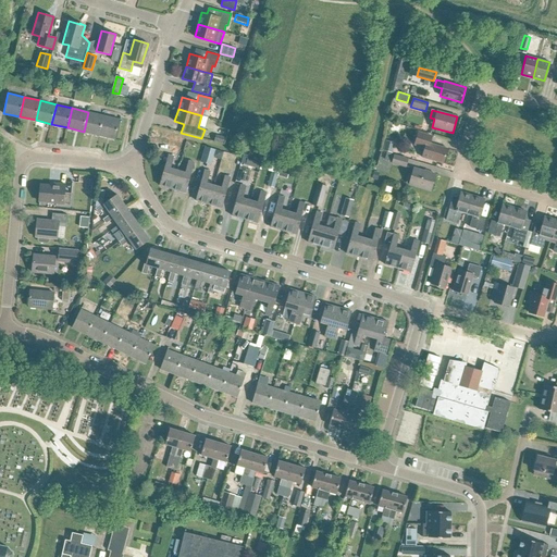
[(99,135),(104,115),(88,112),(84,132),(99,135)]
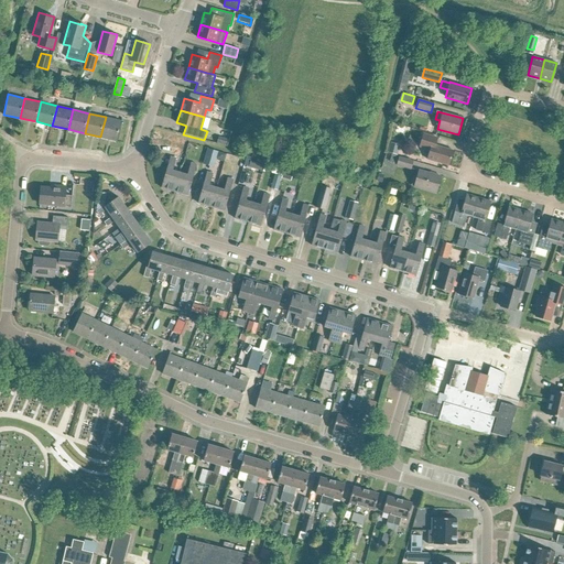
[(106,117),(100,137),(117,141),(121,121),(106,117)]
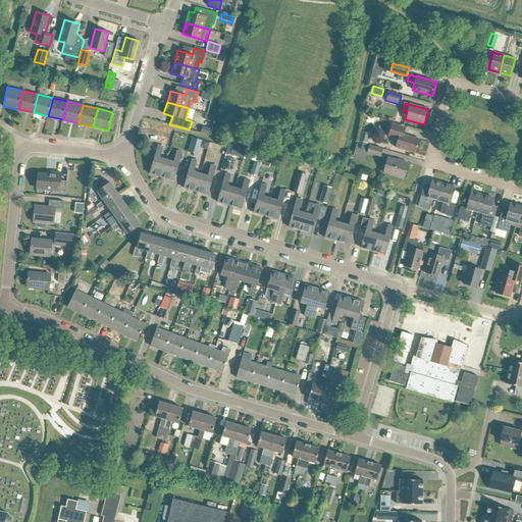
[(415,153),(419,139),(403,135),(405,127),(392,123),(387,136),(398,139),(396,147),(415,153)]
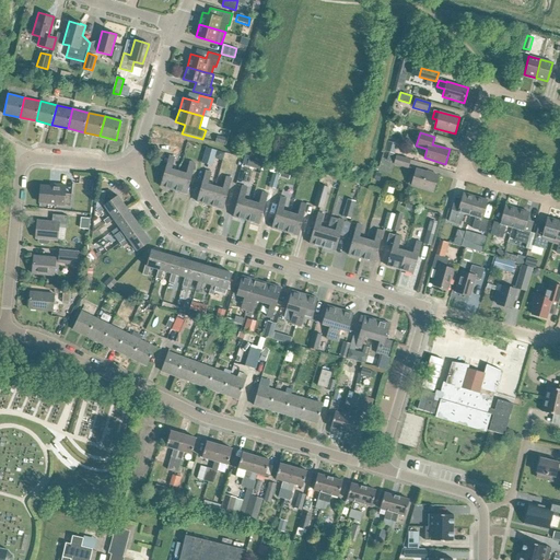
[(222,146),(223,138),(214,136),(212,142),(222,146)]
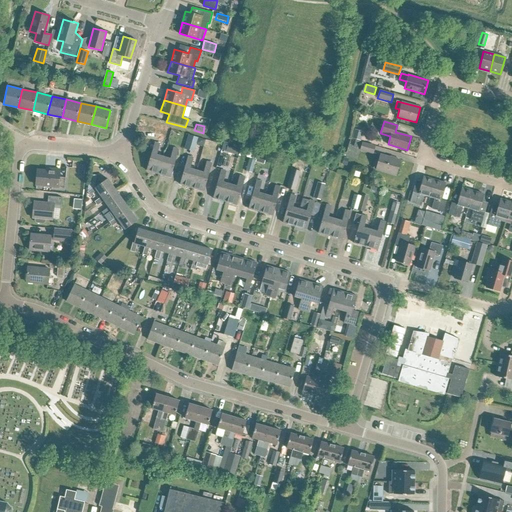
[(151,134),(165,138),(167,129),(154,125),(151,134)]
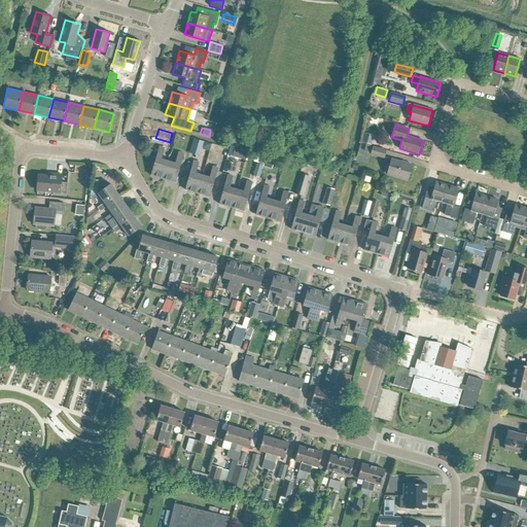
[(200,156),(204,141),(194,138),(188,153),(200,156)]
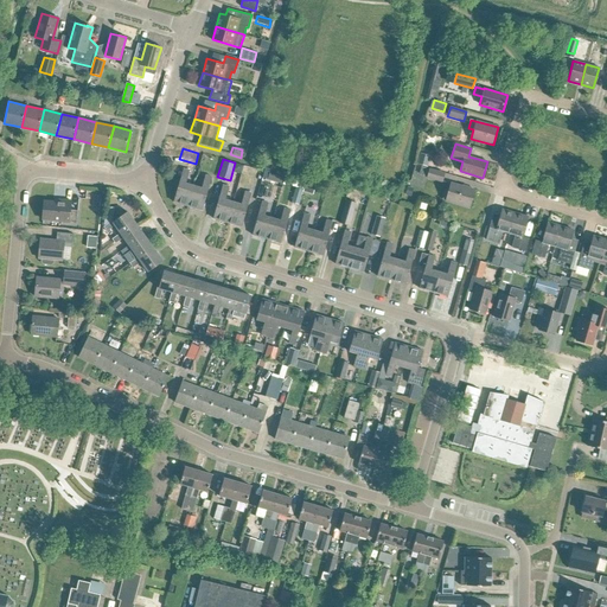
[(187,205),(192,185),(185,183),(189,170),(183,168),(172,202),(187,205)]
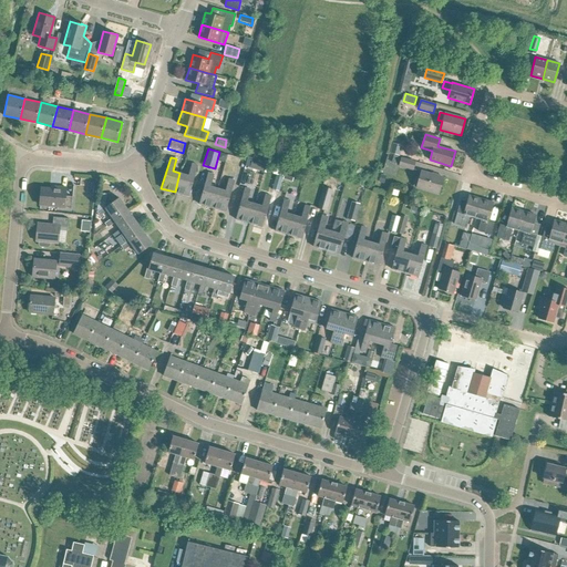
[(412,171),(414,162),(401,157),(398,166),(412,171)]
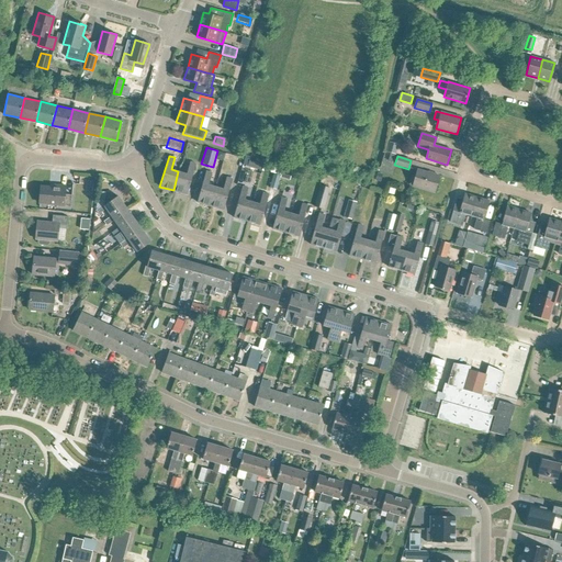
[(261,168),(263,164),(251,159),(250,165),(261,168)]
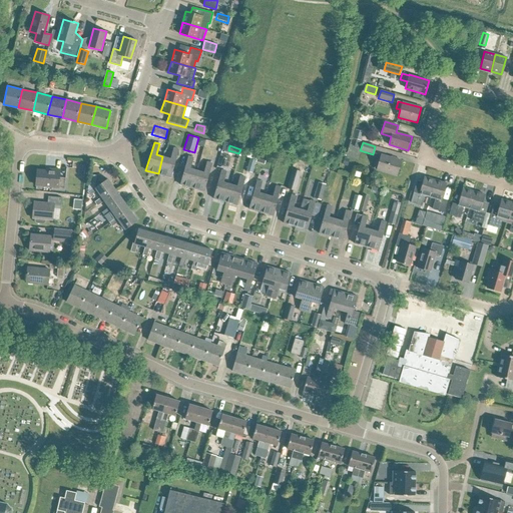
[(162,156),(158,173),(170,177),(178,149),(172,147),(169,158),(162,156)]
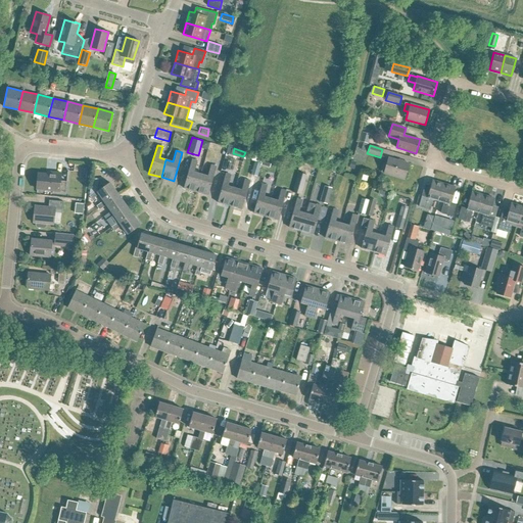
[(260,164),(263,156),(252,154),(251,160),(254,161),(250,175),(256,177),(260,164)]
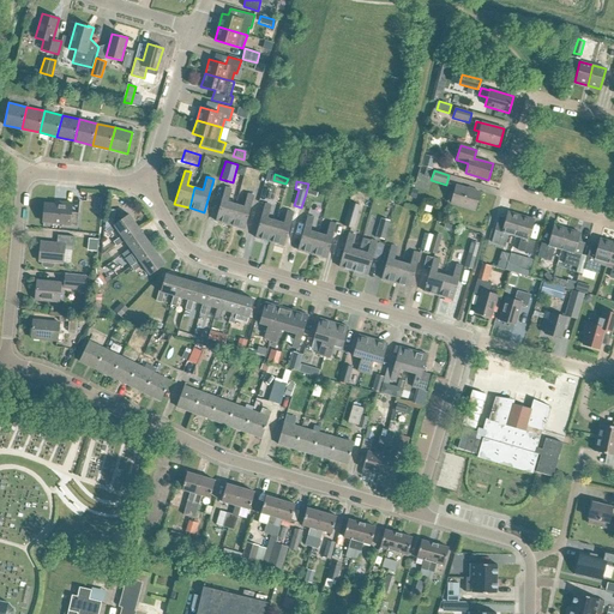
[(317,197),(319,187),(308,184),(306,193),(317,197)]
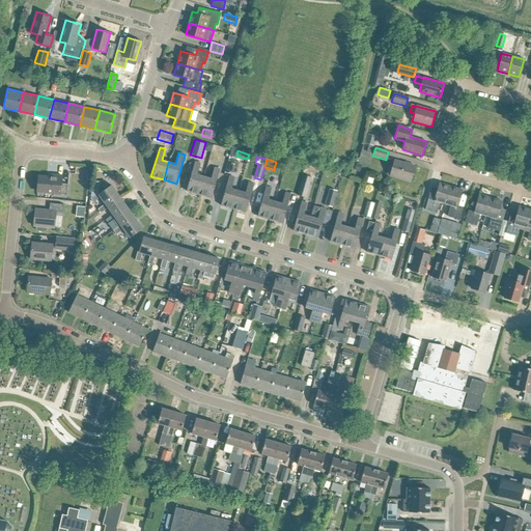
[(411,182),(415,166),(393,160),(391,168),(389,167),(387,175),(411,182)]
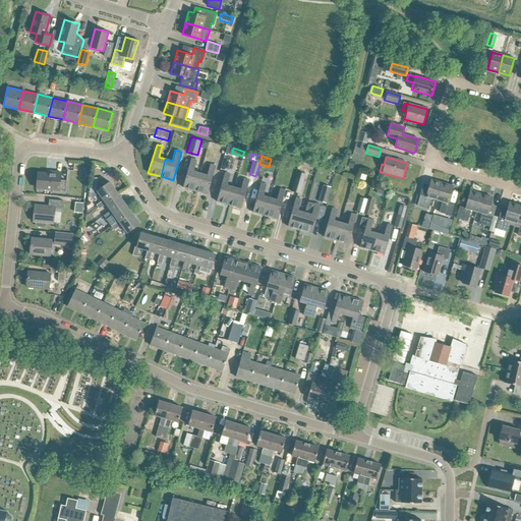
[(194,191),(199,173),(192,171),(196,160),(190,159),(182,187),(194,191)]
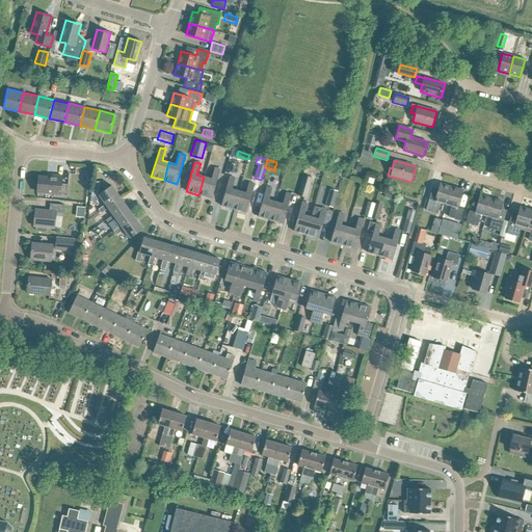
[(204,177),(198,195),(211,198),(219,169),(214,167),(211,179),(204,177)]
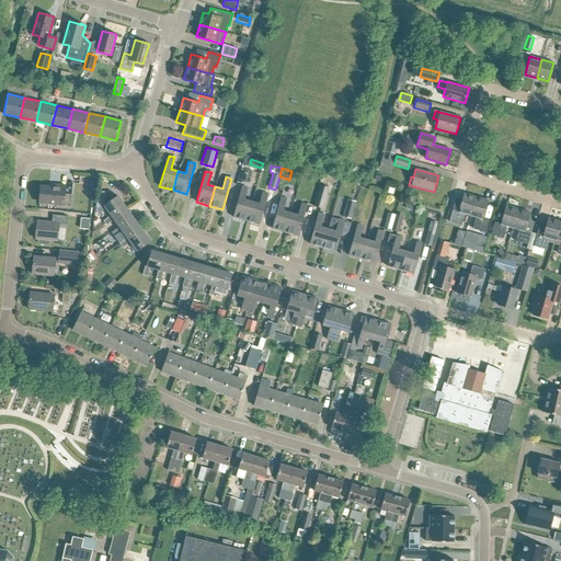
[(65,195),(66,186),(54,185),(54,187),(41,186),(39,203),(57,205),(57,207),(70,208),(72,195),(65,195)]
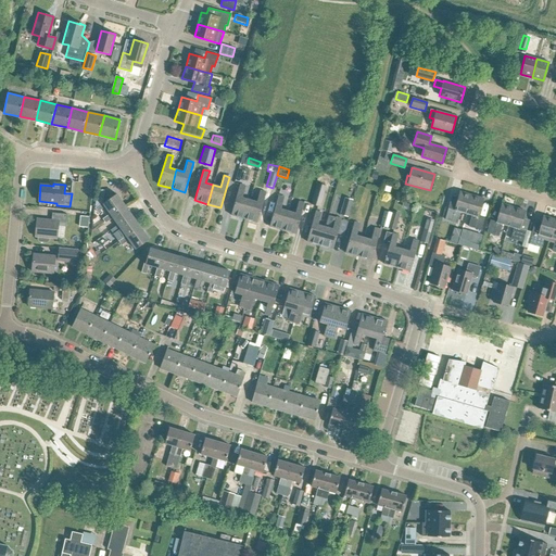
[(319,207),(326,186),(316,184),(310,204),(319,207)]
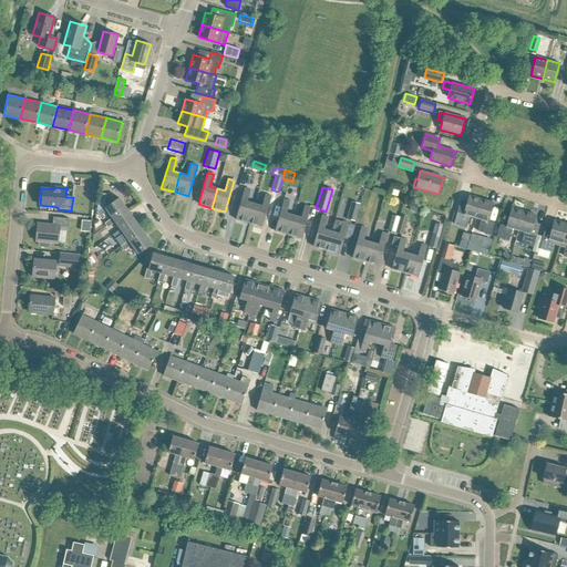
[(248,224),(254,204),(246,202),(249,189),(245,188),(236,219),(248,224)]
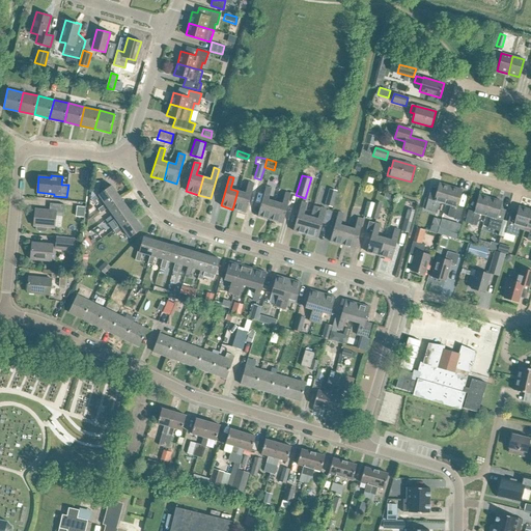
[(107,206),(119,197),(112,186),(99,195),(98,194),(98,193),(100,182),(92,180),(89,198),(90,198),(90,199),(93,203),(101,198),(106,204),(107,206)]
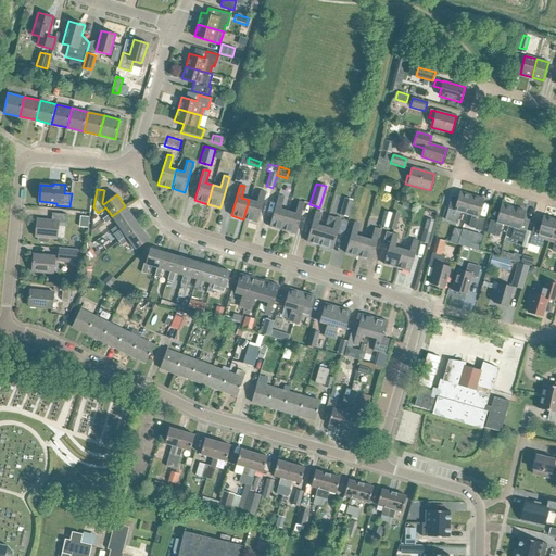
[(249,200),(243,219),(256,223),(265,192),(260,190),(256,202),(249,200)]
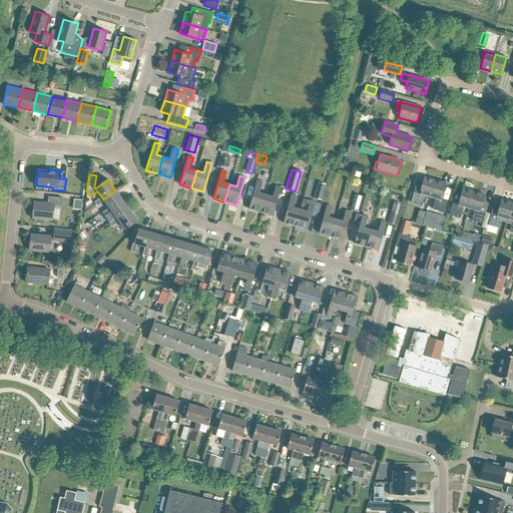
[(430,196),(435,180),(425,177),(420,193),(414,191),(411,202),(422,205),(425,195),(430,196)]
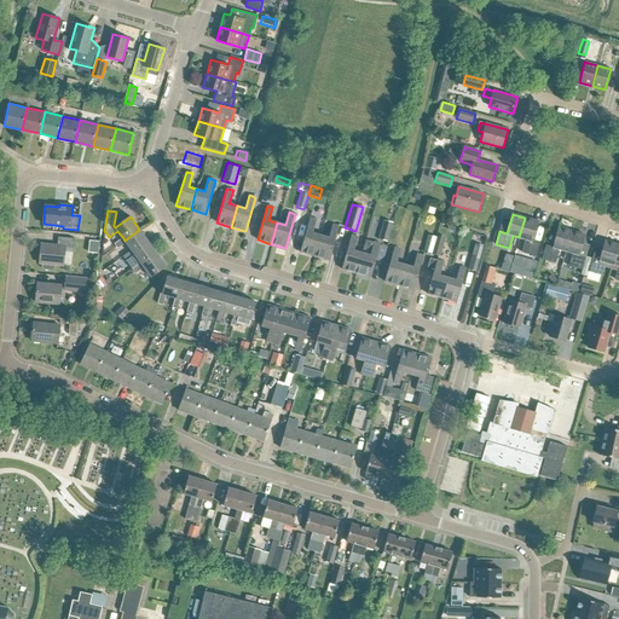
[(314,256),(320,236),(312,233),(316,220),(310,218),(300,252),(314,256)]
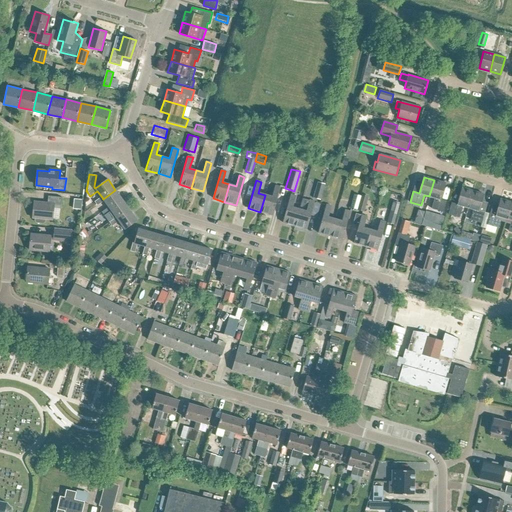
[(434,180),(429,196),(434,198),(431,208),(443,212),(446,201),(440,199),(445,183),(434,180)]
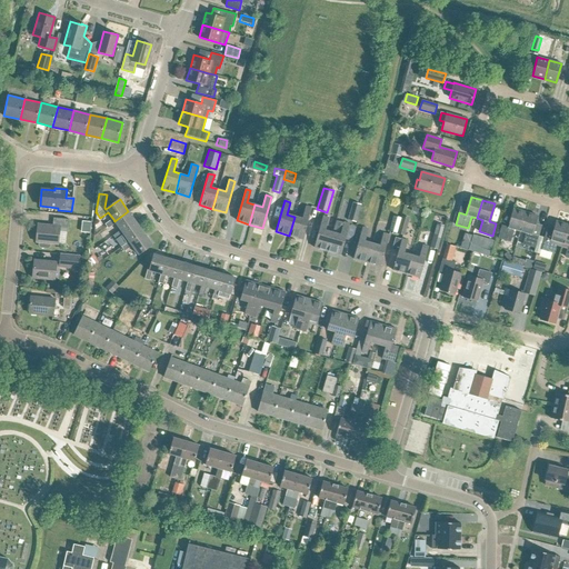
[(356,222),(360,205),(352,202),(348,220),(356,222)]
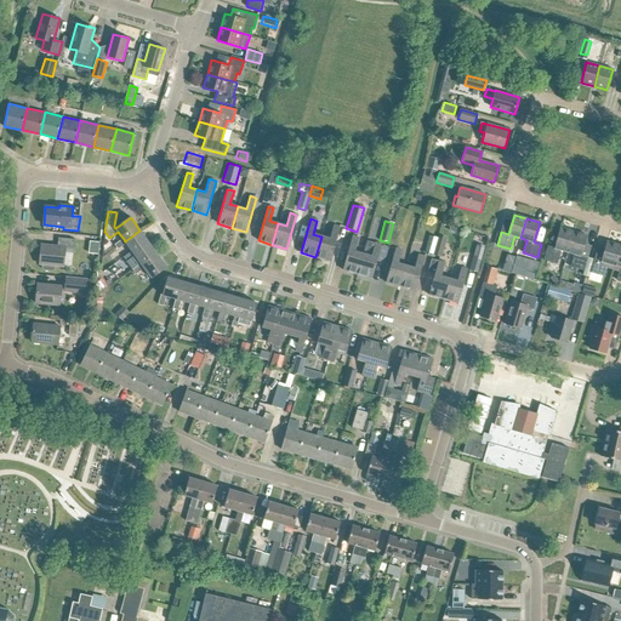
[(322,237),(315,257),(330,261),(340,227),(332,226),(329,239),(322,237)]
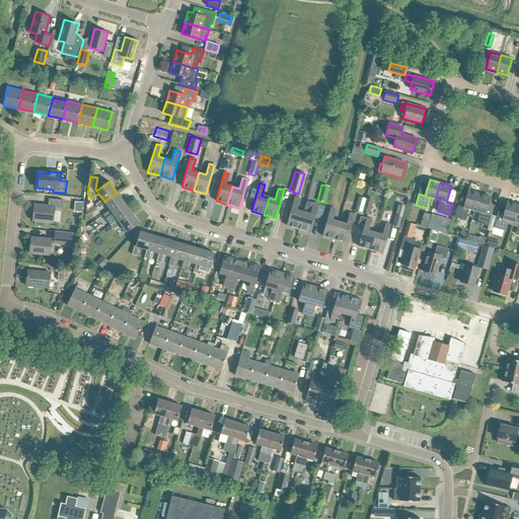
[(474,210),(479,194),(468,191),(463,207),(457,205),(454,216),(466,219),(469,209),(474,210)]
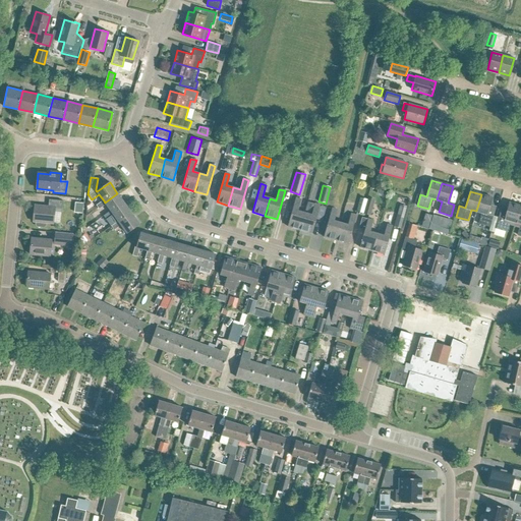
[(112,213),(125,204),(117,193),(105,203),(104,200),(97,206),(100,210),(107,205),(111,212),(112,213)]
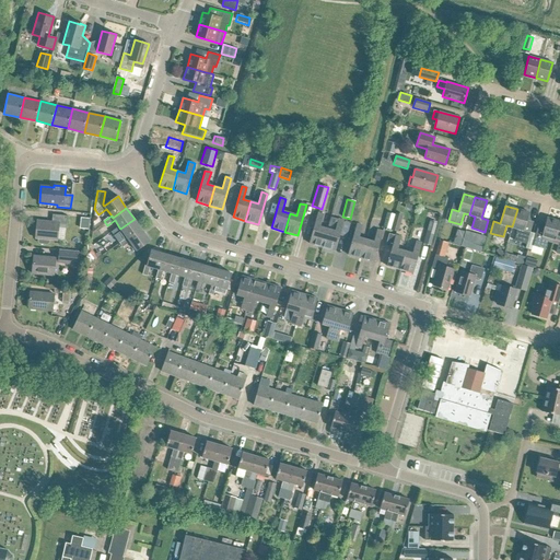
[(517,209),(512,226),(517,229),(514,241),(526,244),(529,232),(524,230),(528,212),(517,209)]
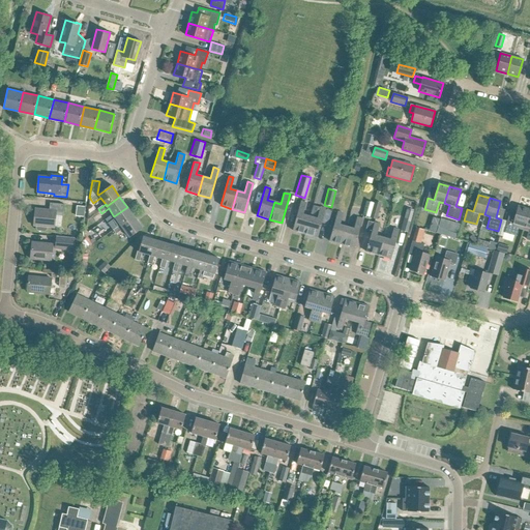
[(304,234),(310,216),(302,214),(305,203),(300,201),(292,231),(304,234)]
